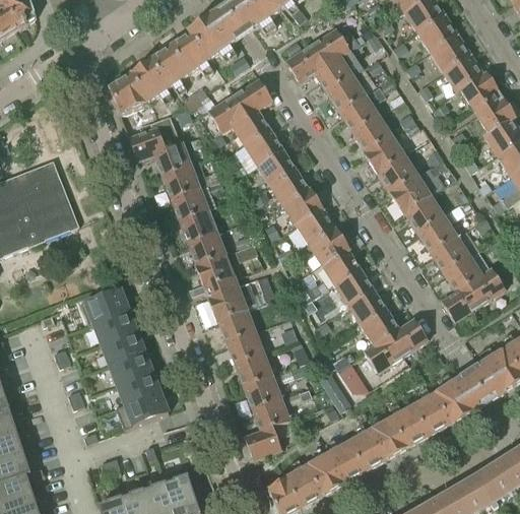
[(0,0),(0,10),(8,14),(17,28),(25,23),(36,16),(30,2),(25,0),(0,0)]
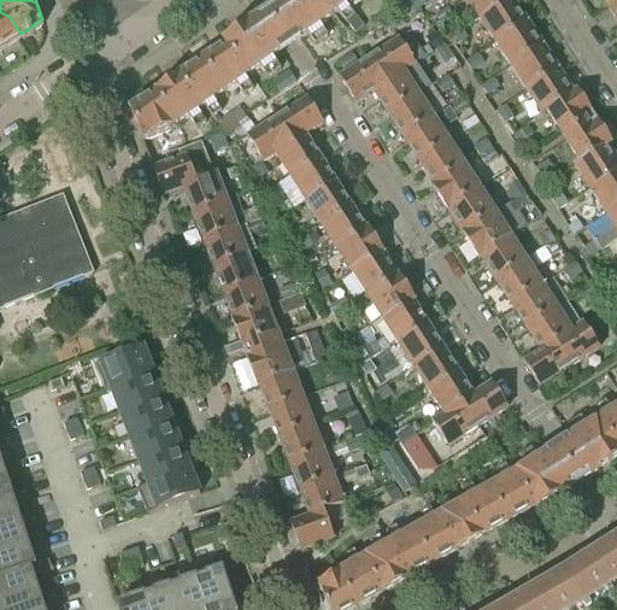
[(317,39),(315,40),(307,28),(288,0),(275,0),(274,1),(246,22),(277,66),(281,64),(272,53),(295,36),(301,33),(309,45),(317,39)]
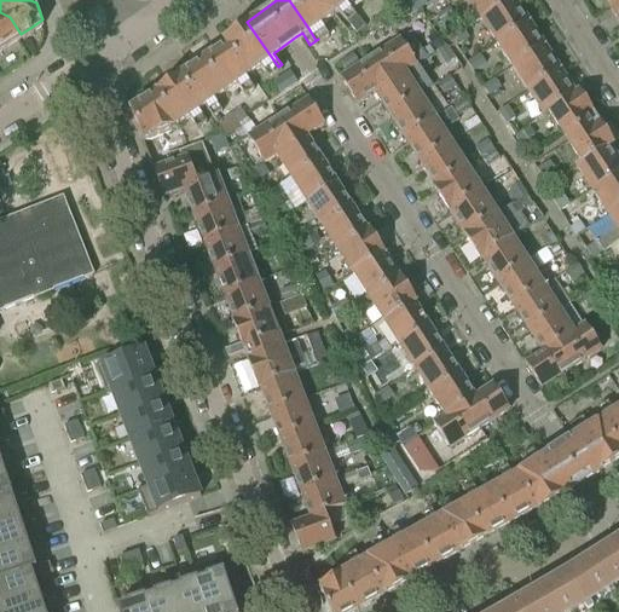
[(320,19),(334,11),(325,0),(289,0),(308,28),(316,40),(318,39),(329,32),(320,19)]
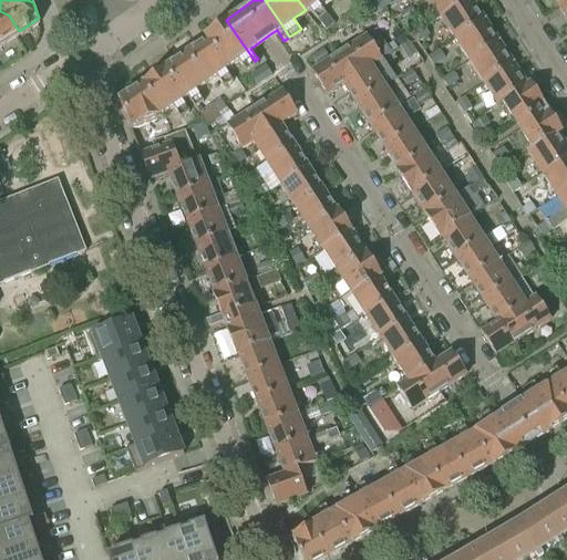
[(298,0),(306,10),(307,9),(310,7),(318,17),(326,10),(319,0),(298,0)]
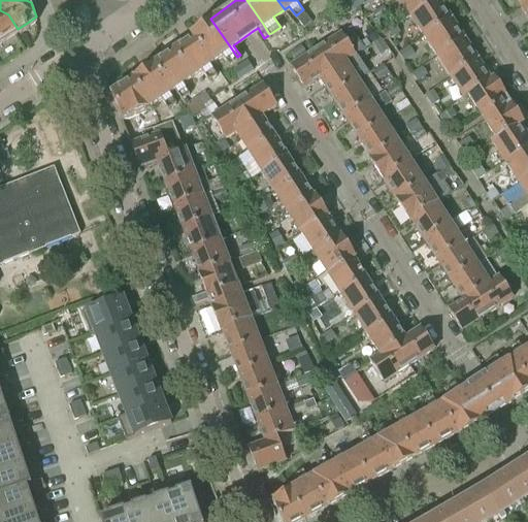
[(342,0),(338,3),(344,12),(363,0),(342,0)]
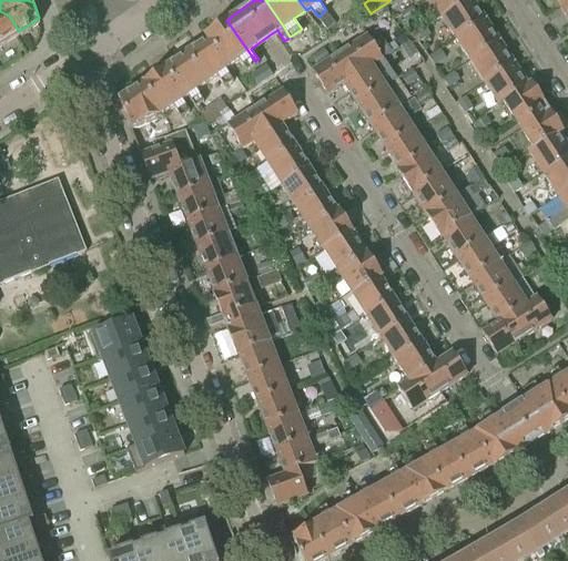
[(433,0),(442,13),(463,0),(433,0)]
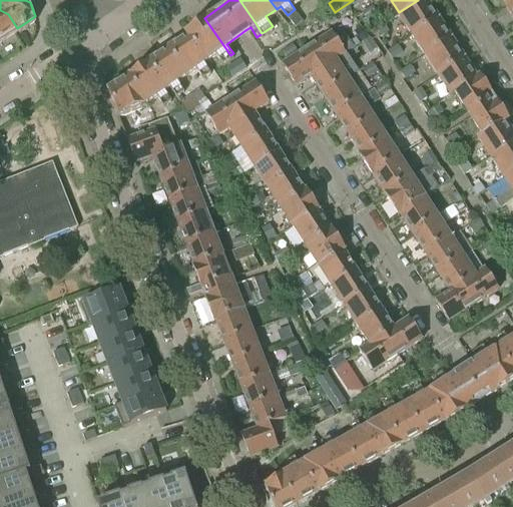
[(399,12),(411,31),(437,15),(427,0),(418,0),(399,12)]
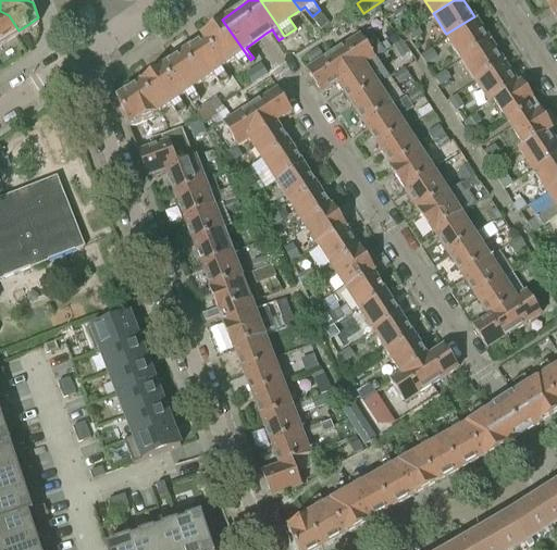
[(405,2),(393,10),(398,16),(409,10),(405,2)]
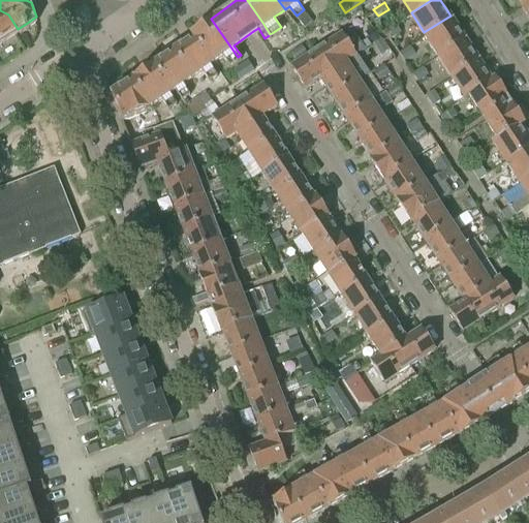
[(342,8),(331,14),(336,23),(346,16),(342,8)]
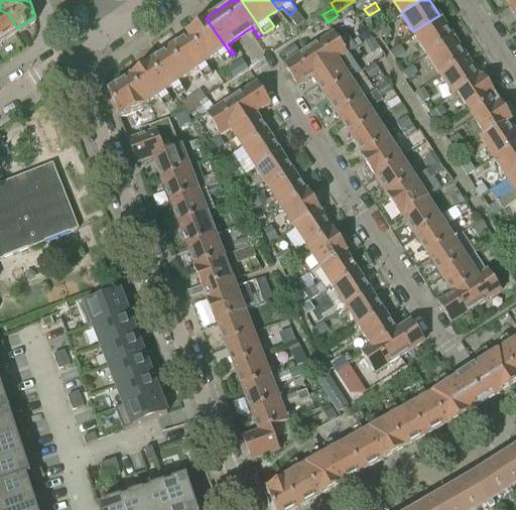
[(0,38),(17,28),(8,14),(0,10),(0,38)]
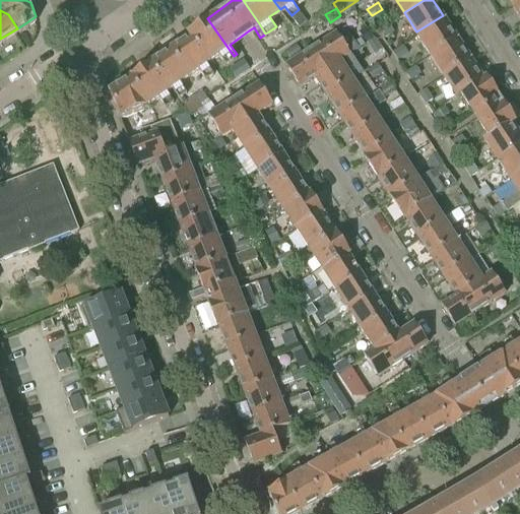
[(431,52),(456,36),(443,15),(416,31),(431,52)]
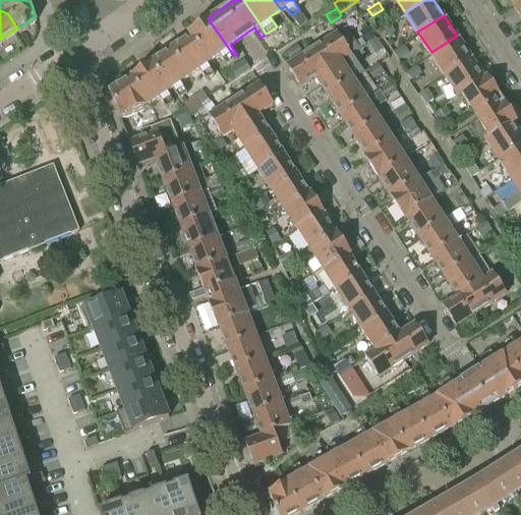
[(234,56),(208,18),(188,32),(189,34),(209,60),(220,52),(226,62),(234,56)]
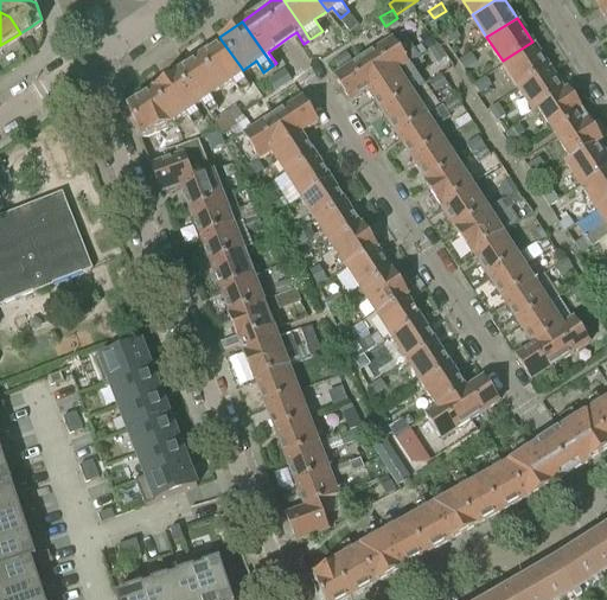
[(454,24),(442,31),(447,39),(460,32),(454,24)]
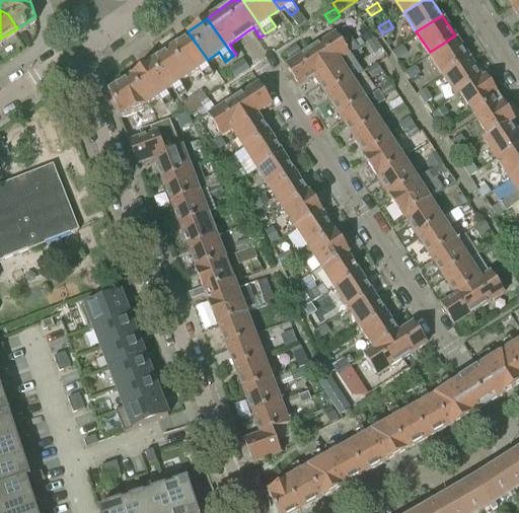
[(309,46),(323,67),(350,50),(349,49),(359,43),(346,22),(336,28),(309,46)]
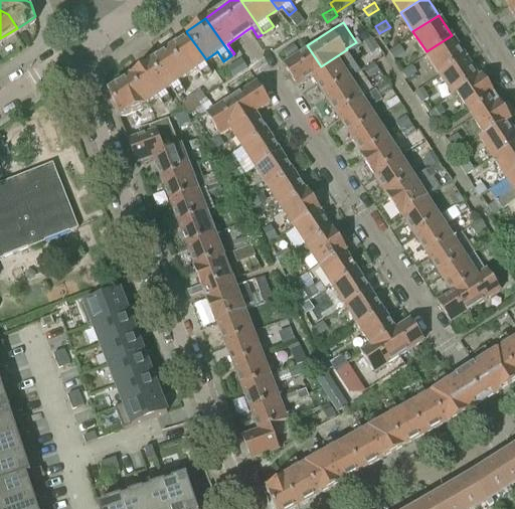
[(204,60),(206,59),(187,33),(169,46),(188,72),(197,65),(204,74),(211,69),(204,60)]
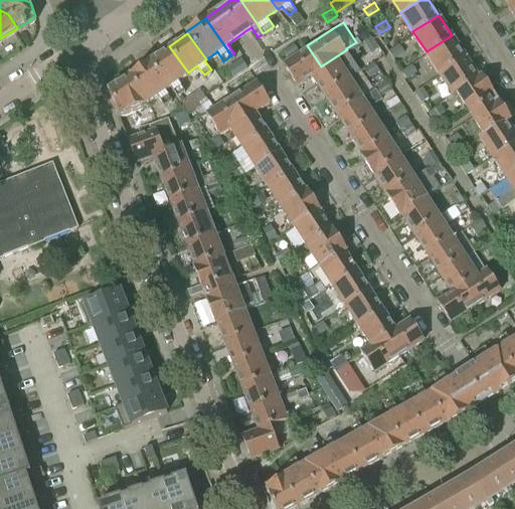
[(426,51),(439,71),(464,54),(452,35),(426,51)]
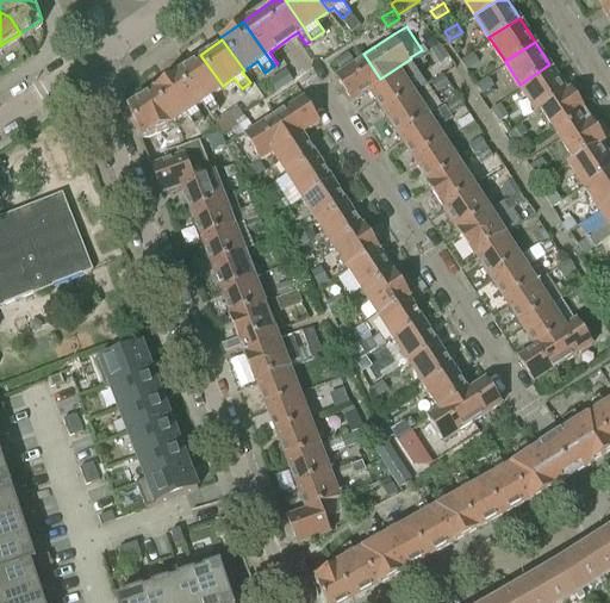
[(446,55),(439,43),(429,49),(437,60),(446,55)]
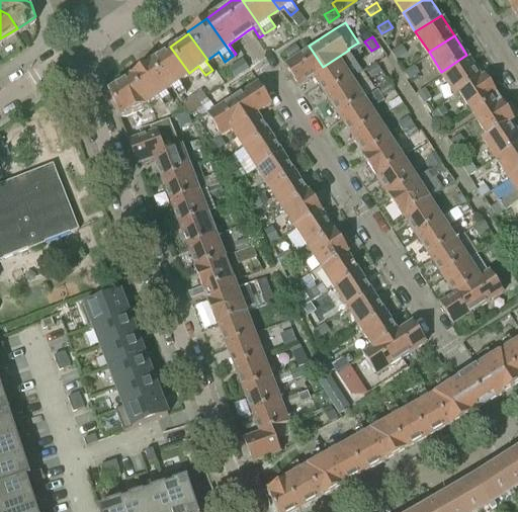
[(303,37),(285,48),(289,55),(307,44),(303,37)]
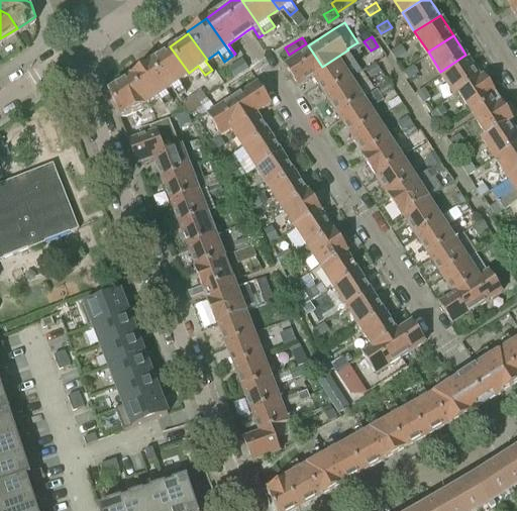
[(396,55),(405,48),(401,41),(391,47),(396,55)]
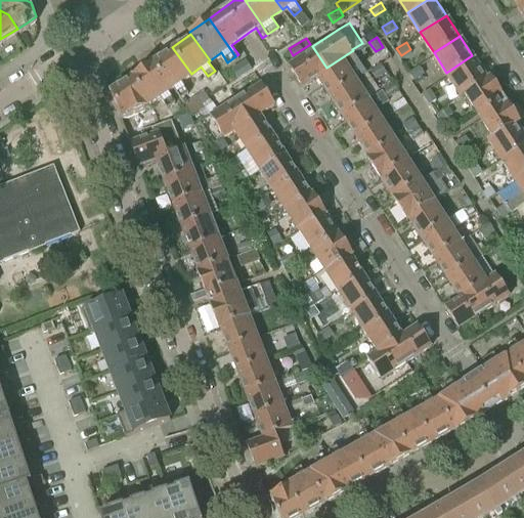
[(312,46),(288,61),(302,83),(317,73),(326,68),(312,46)]
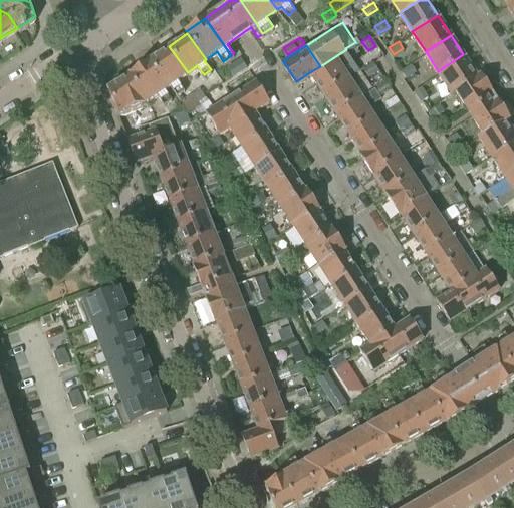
[(179,78),(188,72),(169,46),(148,60),(167,86),(171,84),(177,93),(185,88),(179,78)]
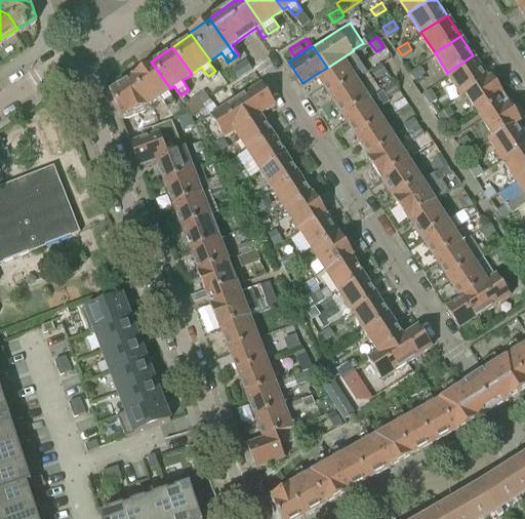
[(318,73),(330,93),(356,77),(366,70),(354,50),(327,68),(318,73)]
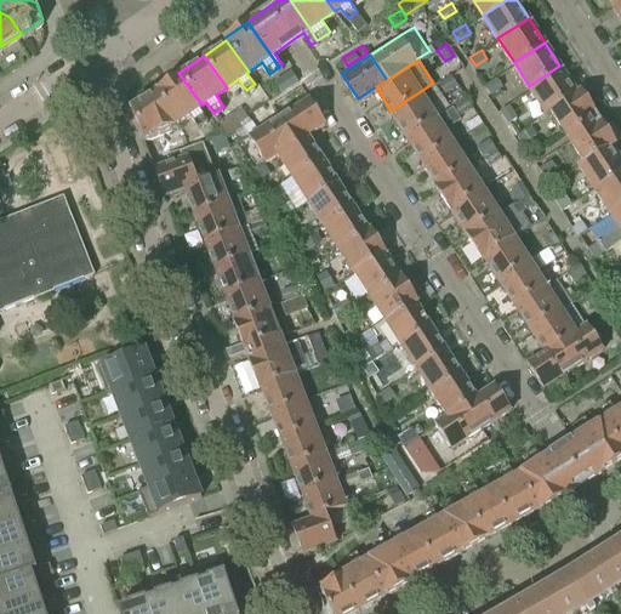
[(291,66),(274,77),(281,87),(298,77),(291,66)]
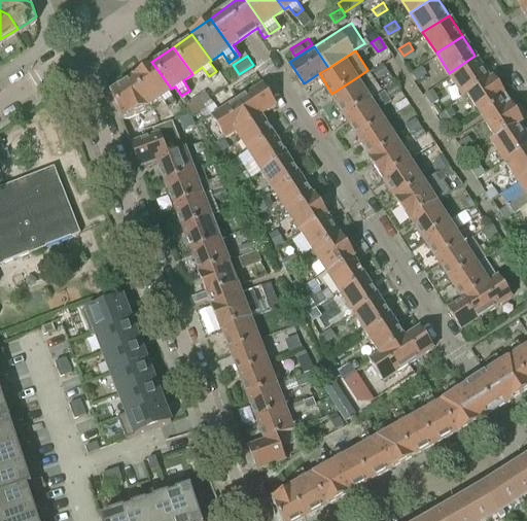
[(466,91),(465,89),(487,74),(475,56),(449,73),(450,73),(435,82),(435,83),(432,85),(437,93),(441,91),(447,88),(454,99),(466,91)]
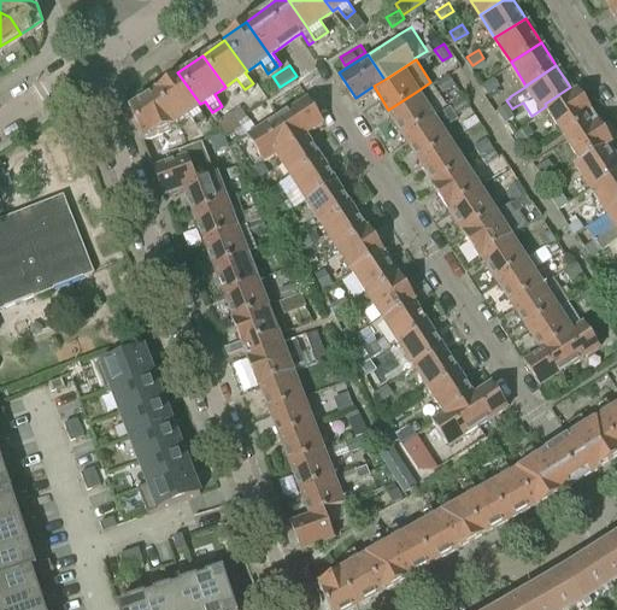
[(436,78),(442,88),(454,80),(448,70),(436,78)]
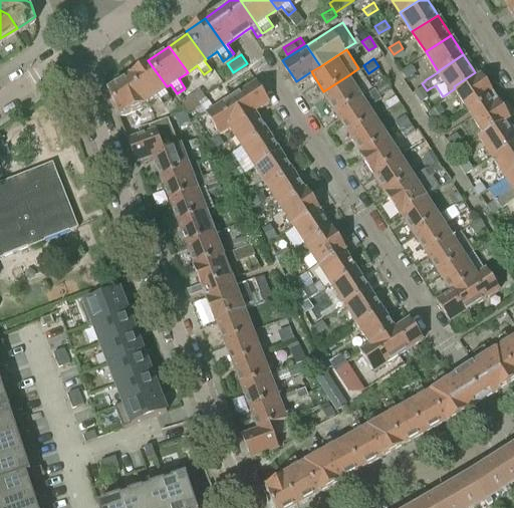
[(166,87),(167,86),(148,60),(131,72),(150,99),(158,94),(164,102),(172,97),(166,87)]
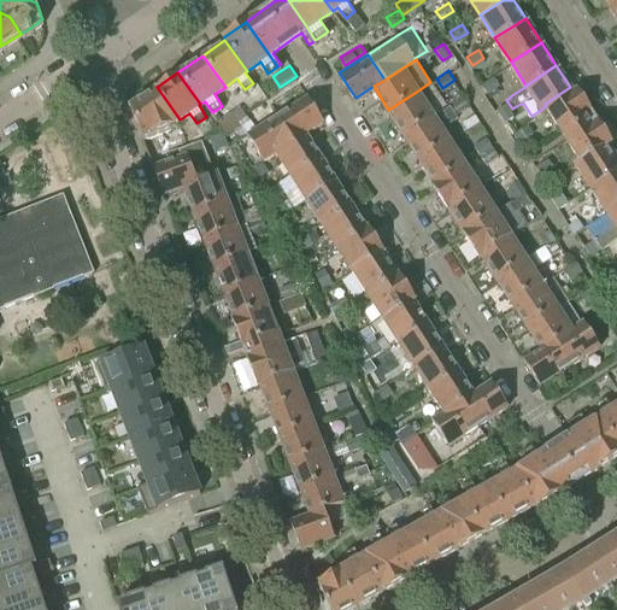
[(493,74),(482,81),(487,89),(498,82),(493,74)]
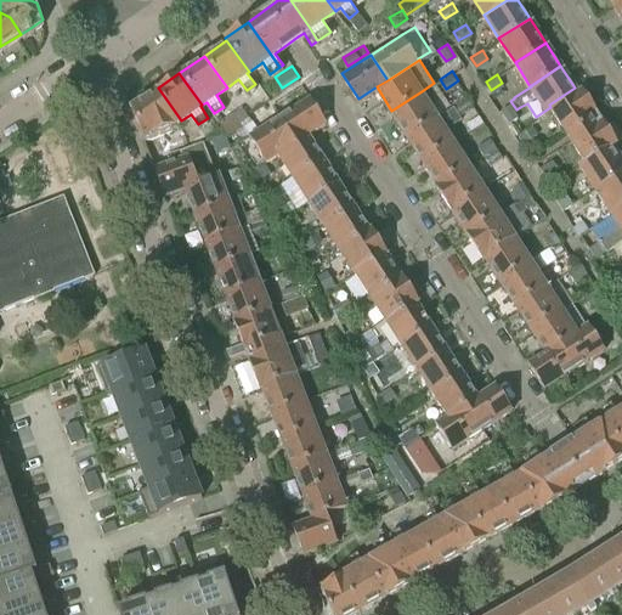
[(581,84),(575,88),(549,105),(550,107),(565,129),(576,122),(578,125),(584,122),(587,125),(601,116),(581,84)]
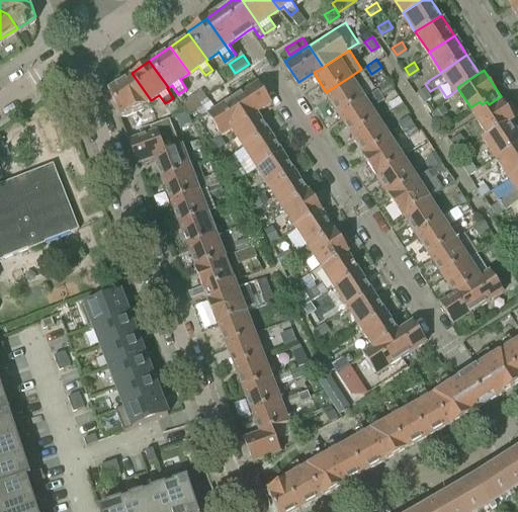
[(145,104),(151,100),(132,73),(109,88),(119,114),(145,104)]
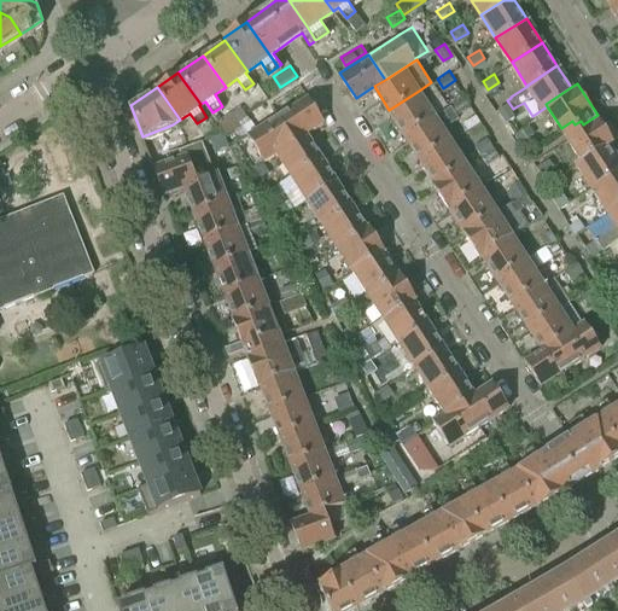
[(433,112),(419,91),(389,110),(404,133),(435,114),(433,112)]
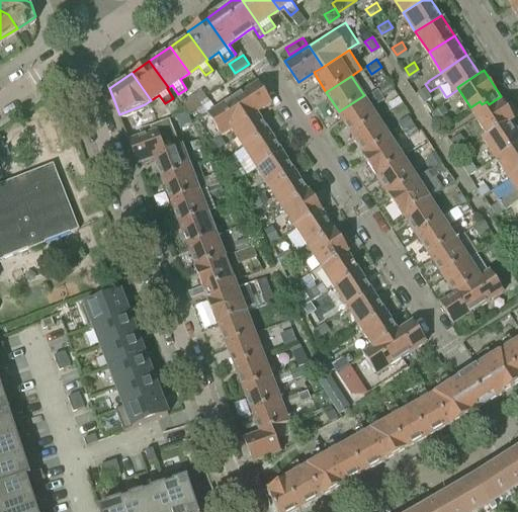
[(258,78),(232,95),(246,116),(256,109),(271,99),(258,78)]
